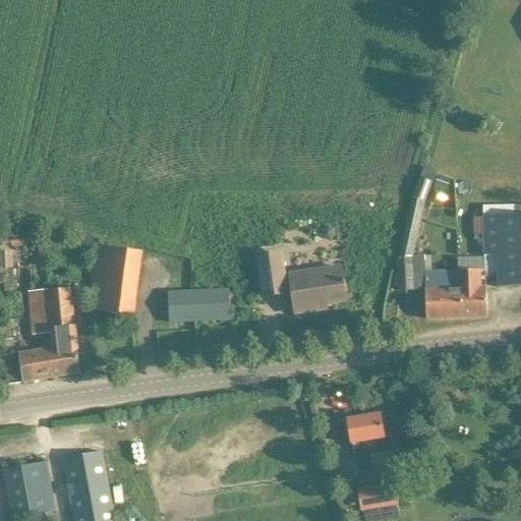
[(437,176),(433,187),(445,190),(449,179),(437,176)]
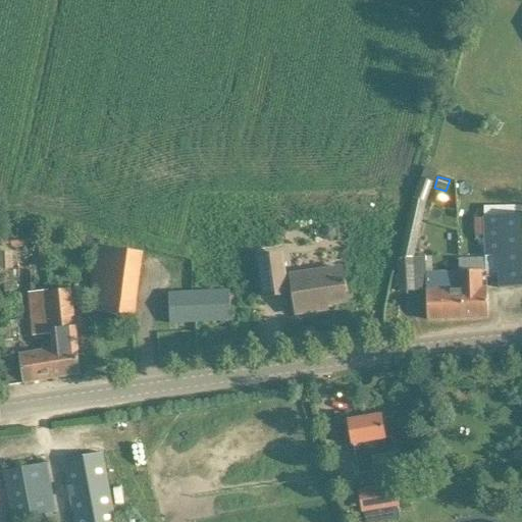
[(432,184),(420,179),(417,189),(412,204),(399,259),(400,292),(426,291),(427,320),(458,319),(456,271),(432,272),(432,264),(425,258),(413,259),(426,201),(432,184)]
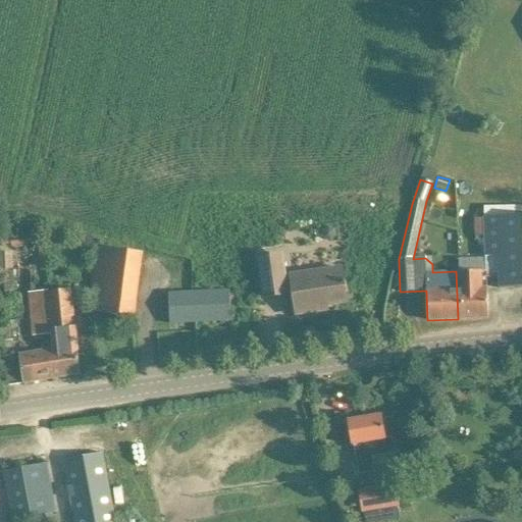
[(464,235),(473,235),(472,215),(463,216),(464,235)]
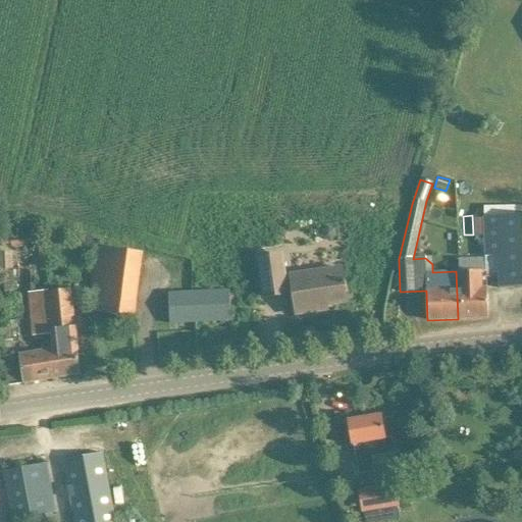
[(499,289),(521,286),(521,216),(484,217),(484,236),(485,256),(498,256),(499,289)]
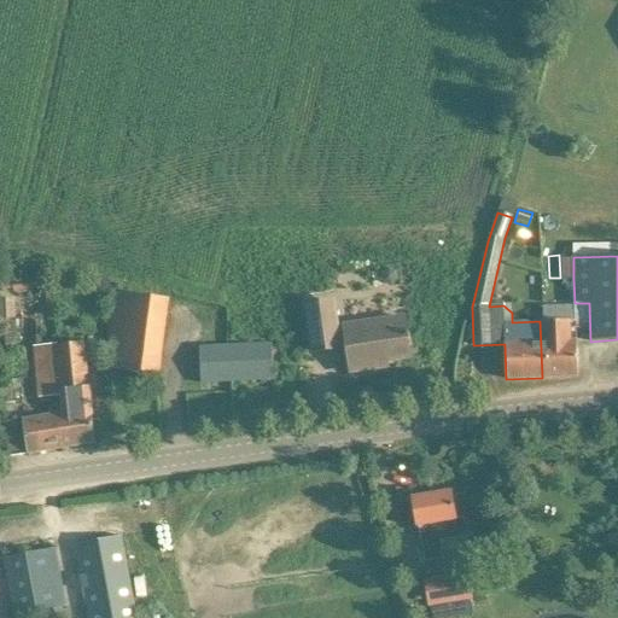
[(573,279),(573,257),(563,257),(564,279),(573,279)]
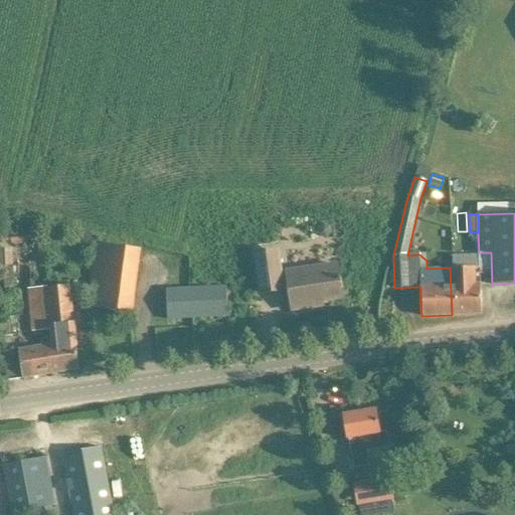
[(96,242),(91,287),(88,307),(131,313),(139,248),(96,242)]
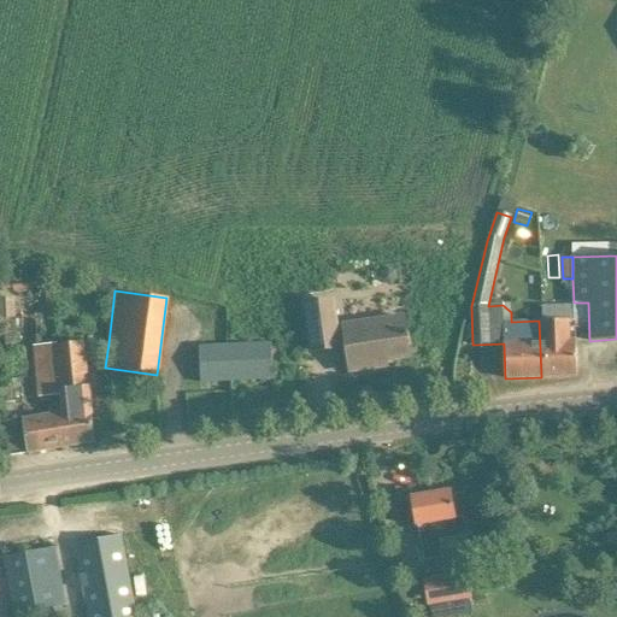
[(305,305),(309,328),(312,352),(339,347),(339,346),(347,345),(351,371),(376,368),(375,363),(409,358),(401,316),(335,325),(331,301),(305,305)]
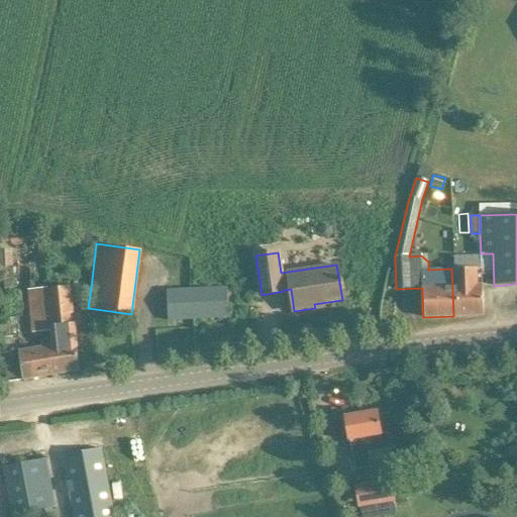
[(25,270),(26,289),(36,288),(35,270),(32,270),(32,268),(26,268),(26,270),(25,270)]
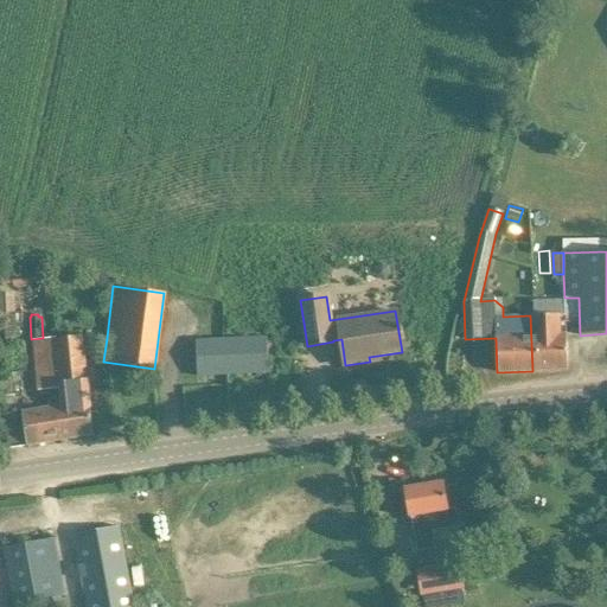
[(566,314),(530,315),(532,371),(568,370),(566,314)]
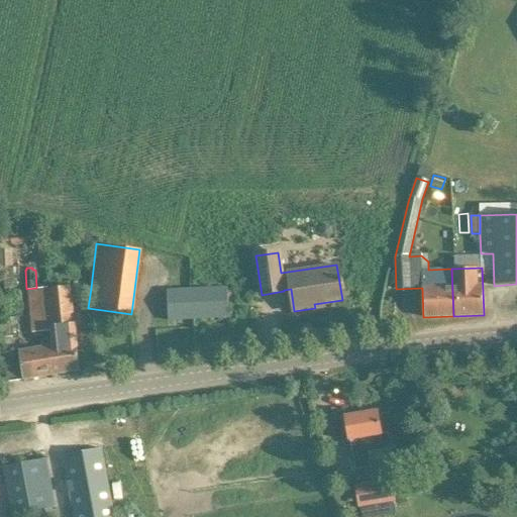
[(50,327),(53,343),(47,344),(52,376),(80,372),(66,286),(45,289),(49,319),(50,327)]
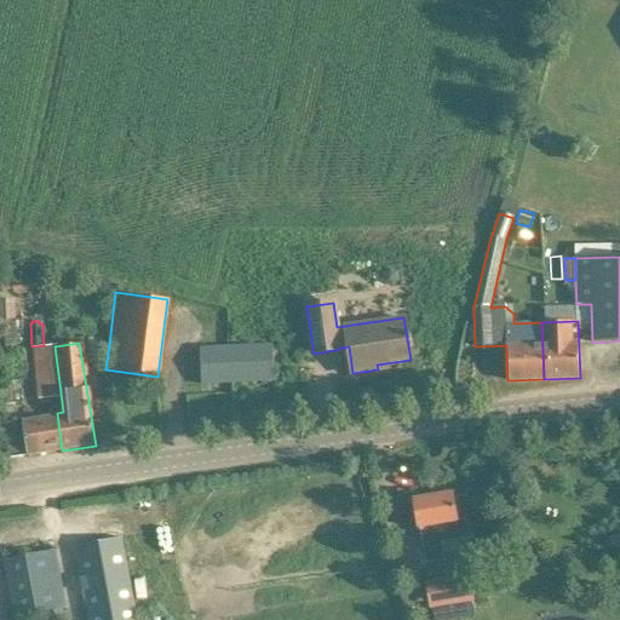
[(273,344),(229,345),(230,384),(275,382),(273,344)]
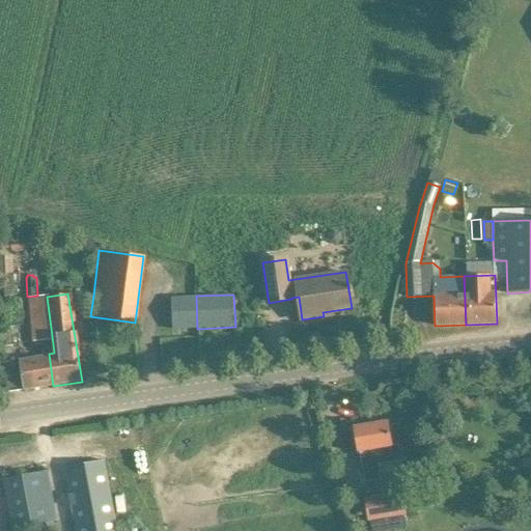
[(171,297),(172,309),(173,330),(197,329),(196,296),(171,297)]
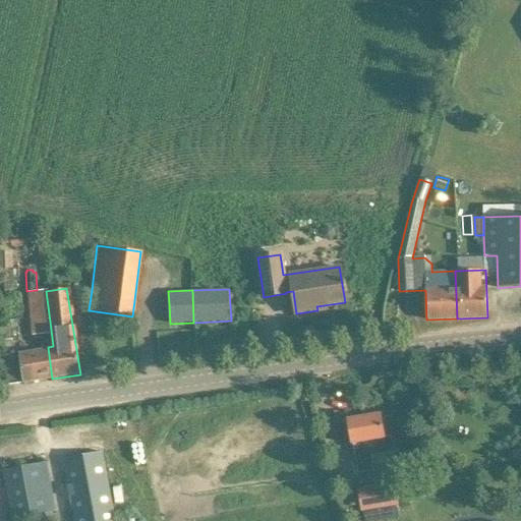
[(53,346),(51,330),(41,331),(44,349),(18,353),(22,384),(52,379),(48,347),(53,346)]
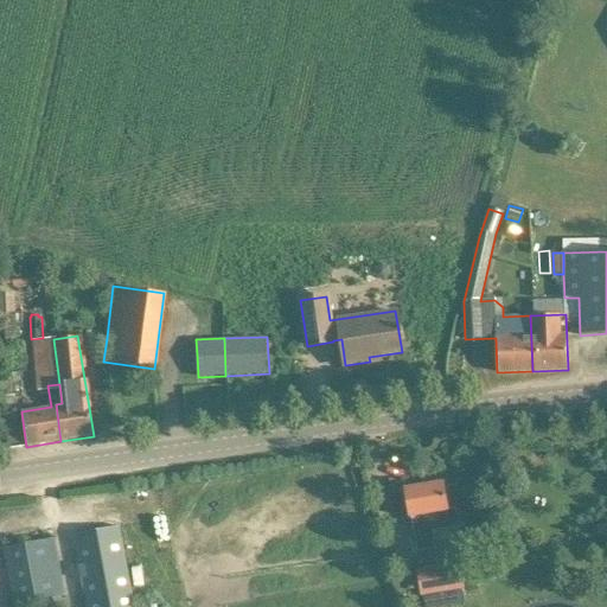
[(406,490),(409,513),(410,521),(414,521),(419,551),(434,549),(432,531),(459,526),(455,509),(447,511),(442,484),(406,490)]
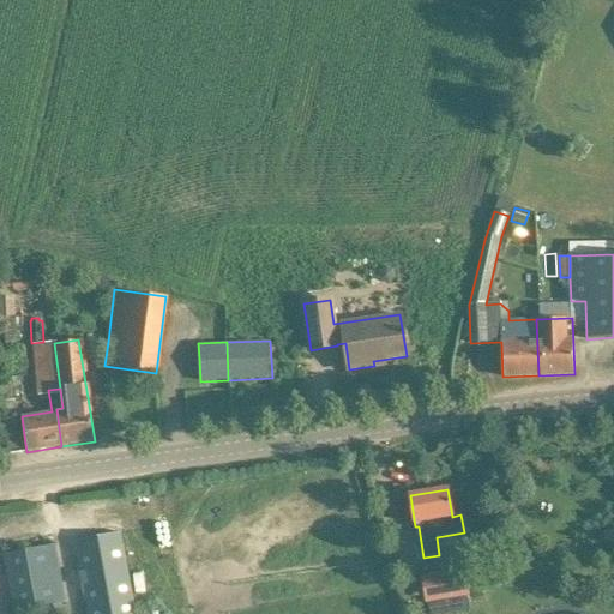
[(509,527),(506,510),(487,512),(489,529),(509,527)]
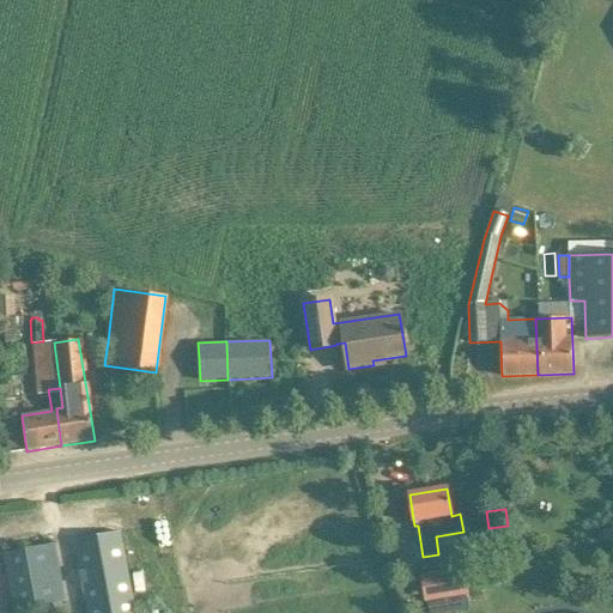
[(89,612),(135,612),(120,532),(76,540),(89,612)]
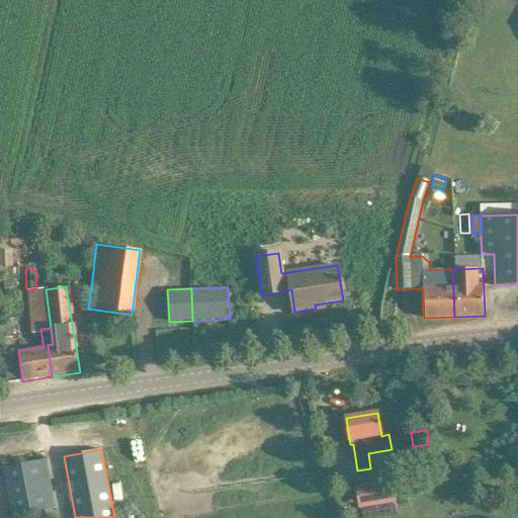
[(55,507),(50,481),(46,460),(3,468),(12,515),(55,507)]
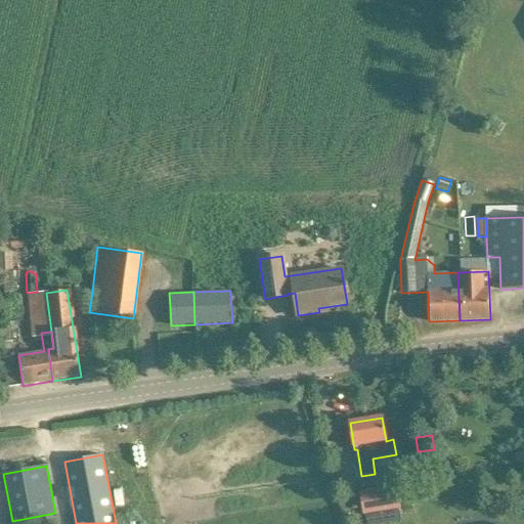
[(395,486),(362,491),(366,521),(400,515),(395,486)]
